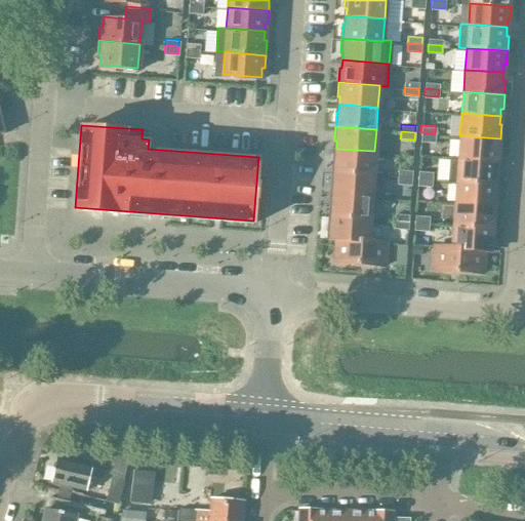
[(435,141),(435,133),(420,132),(420,139),(435,141)]
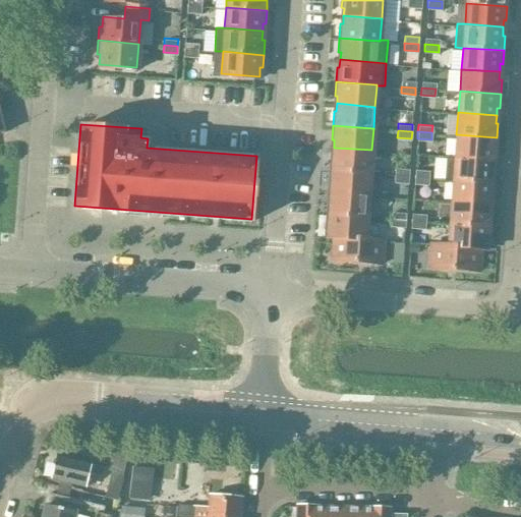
[(496,152),(497,137),(456,134),(455,156),(493,158),(494,152),(496,152)]
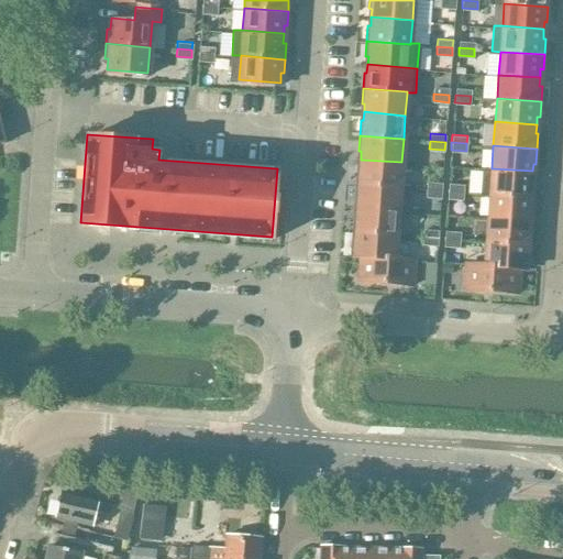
[(399,185),(401,162),(361,160),(360,167),(357,167),(356,182),(399,185)]
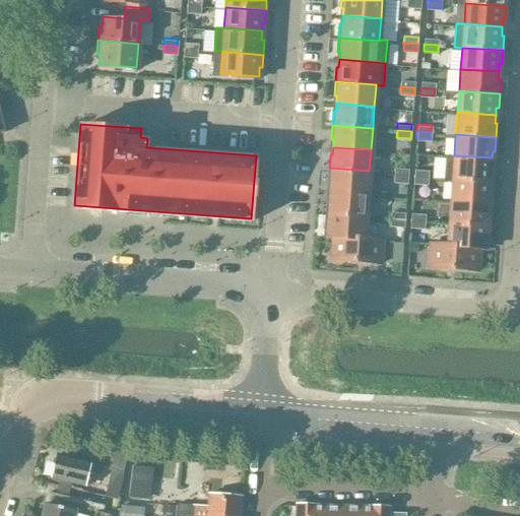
[(493,181),(494,167),(492,167),(492,157),(454,155),(446,154),(444,178),(452,179),(493,181)]
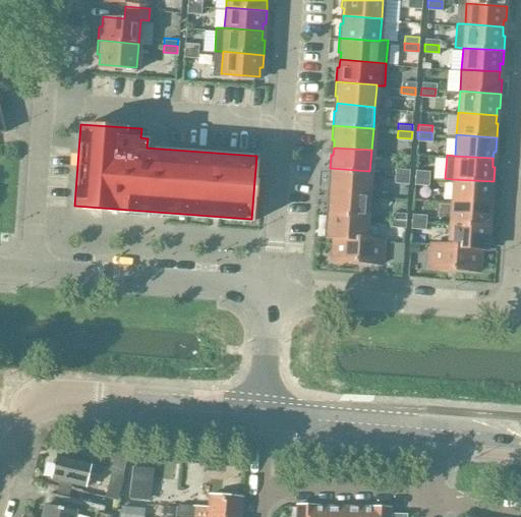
[(409,175),(409,168),(395,167),(395,174),(409,175)]
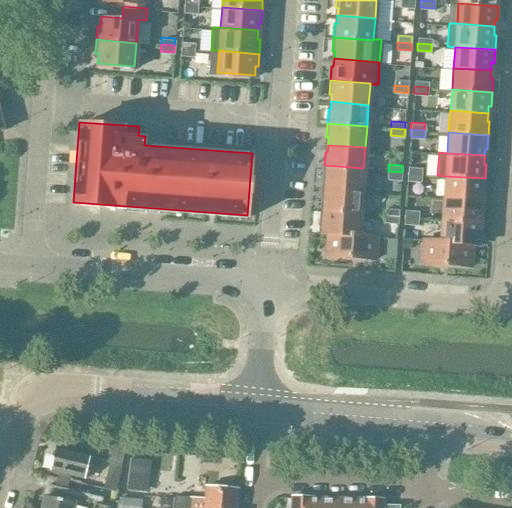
[(370,192),(371,170),(371,169),(363,168),(324,165),(322,180),(325,180),(324,188),(362,191),(370,192)]
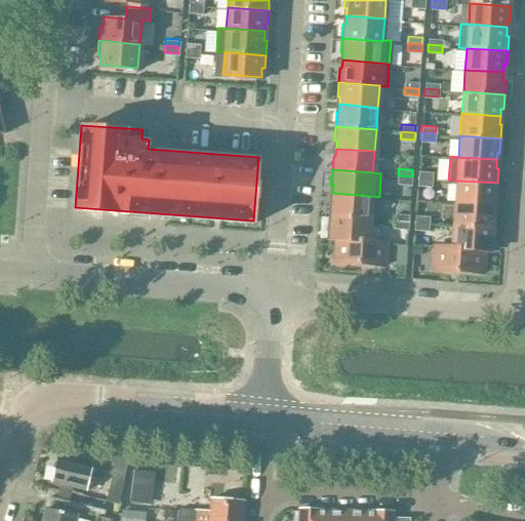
[(432,177),(433,170),(418,169),(417,176),(432,177)]
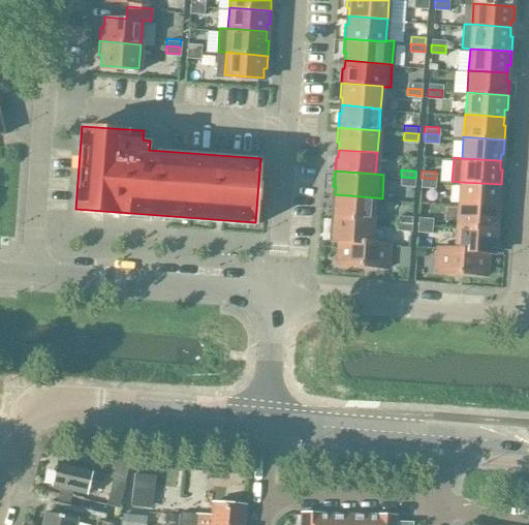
[(414,185),(415,178),(401,177),(400,184),(414,185)]
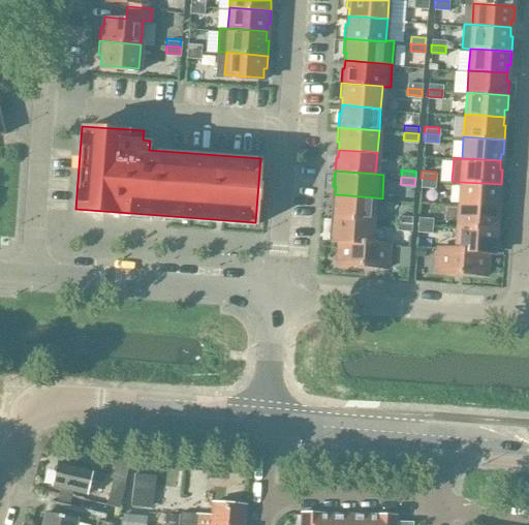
[(435,186),(435,179),(421,178),(421,185),(435,186)]
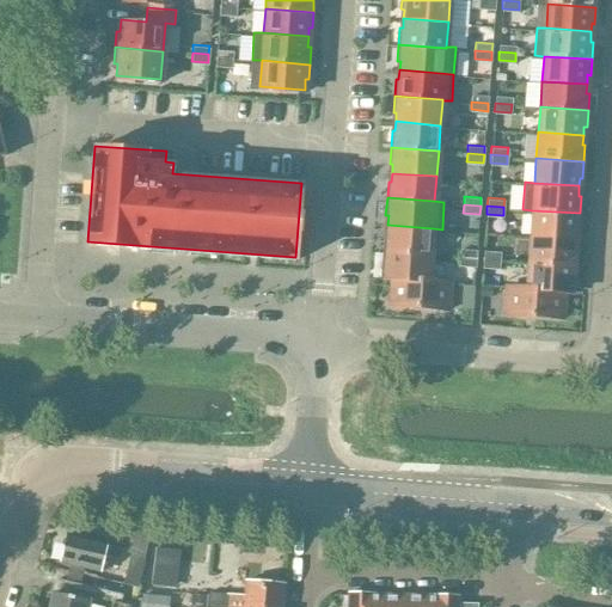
[(579,230),(580,213),(532,210),(531,235),(575,238),(576,230),(579,230)]
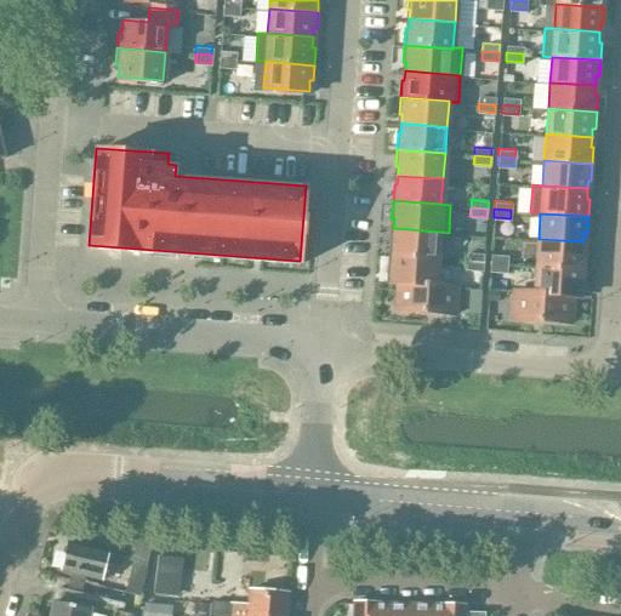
[(437,257),(439,233),(439,232),(393,228),(393,237),(389,237),(388,254),(437,257)]
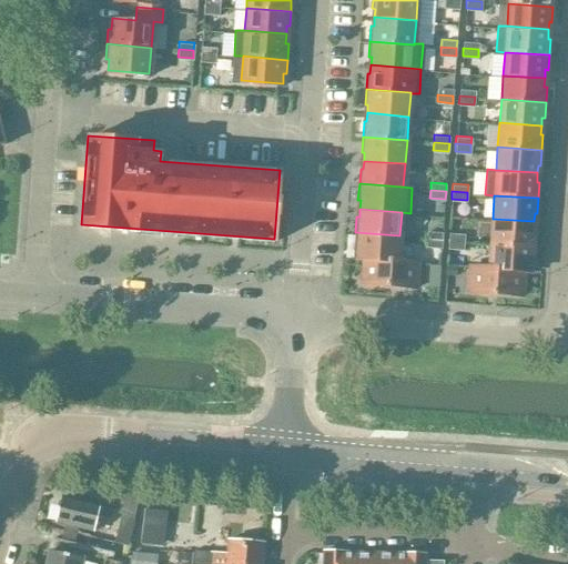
[(535,245),(536,230),(534,230),(534,221),(493,219),(490,242),(535,245)]
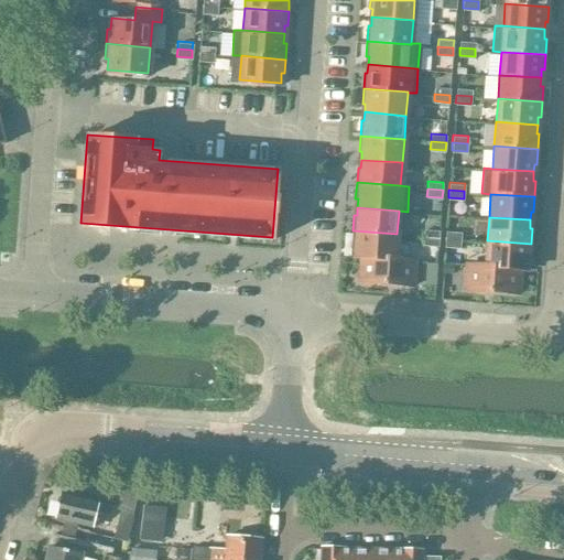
[(461,230),(446,229),(445,237),(461,238),(461,230)]
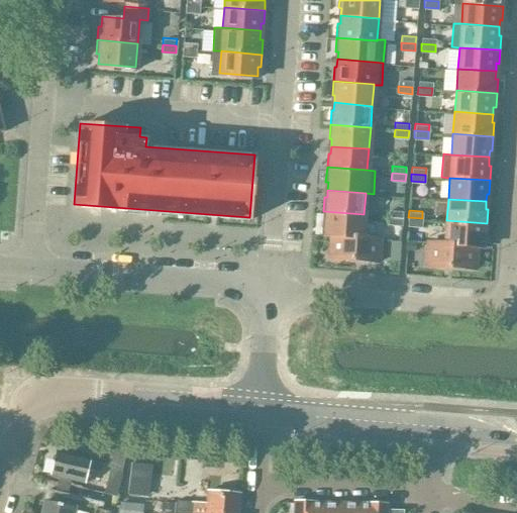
[(362,235),(364,214),(323,211),(322,225),(325,225),(324,234),(330,234),(362,236),(362,235)]
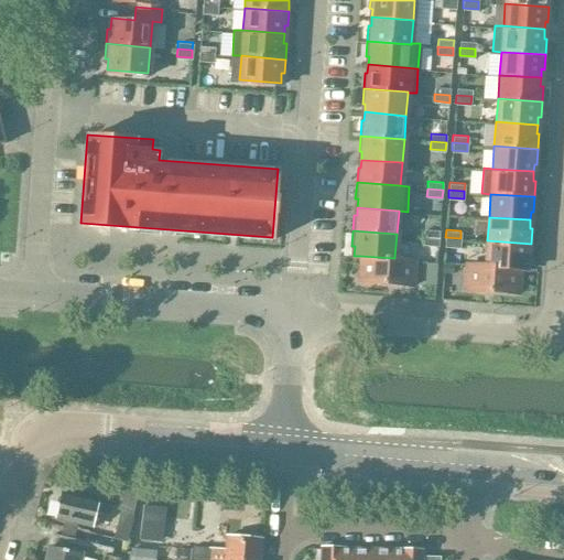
[(459,246),(461,238),(445,237),(444,245),(459,246)]
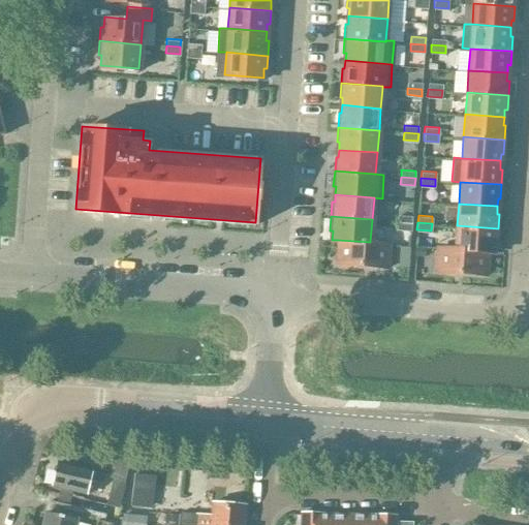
[(497,243),(498,228),(457,225),(455,247),(488,249),(488,251),(494,251),(495,243),(497,243)]
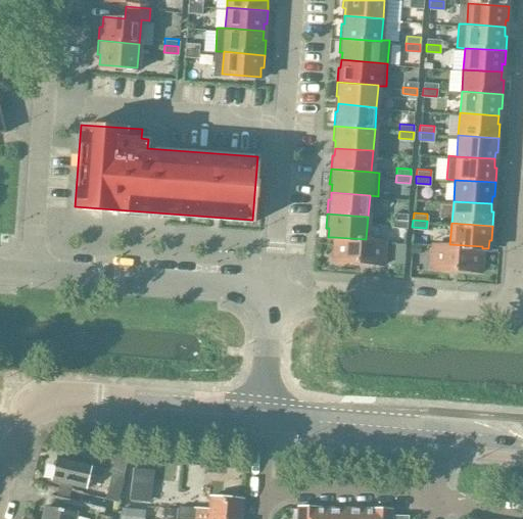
[(383,263),(384,239),(366,238),(366,239),(334,237),(332,258),(352,261),(355,262),(355,258),(365,260),(364,262),(383,263)]
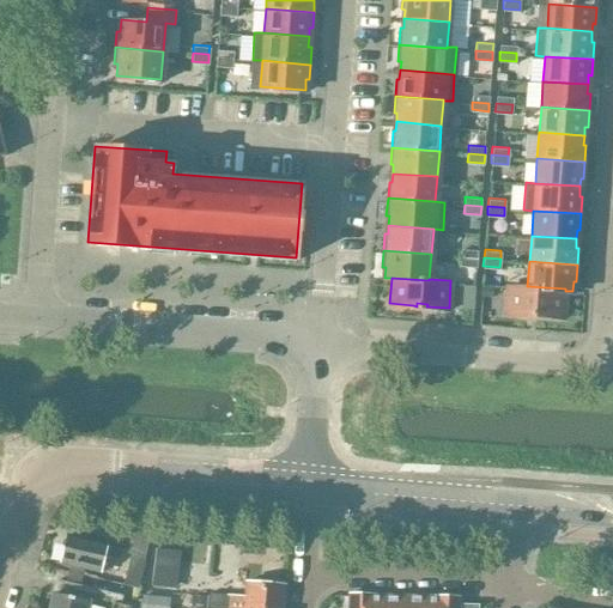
[(474,284),(465,284),(463,293),(473,293),(474,284)]
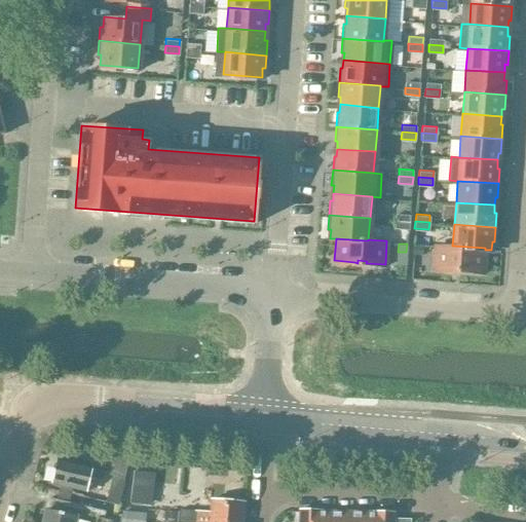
[(484,271),(485,250),(485,248),(452,246),(435,245),(433,268),(451,269),(451,267),(460,267),(459,270),(463,270),(484,271)]
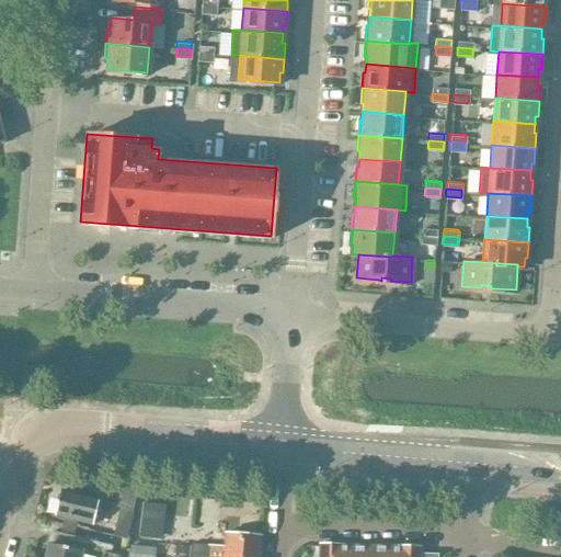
[(126,536),(133,509),(132,509),(137,479),(122,476),(116,502),(121,502),(121,506),(119,506),(113,533),(126,536)]
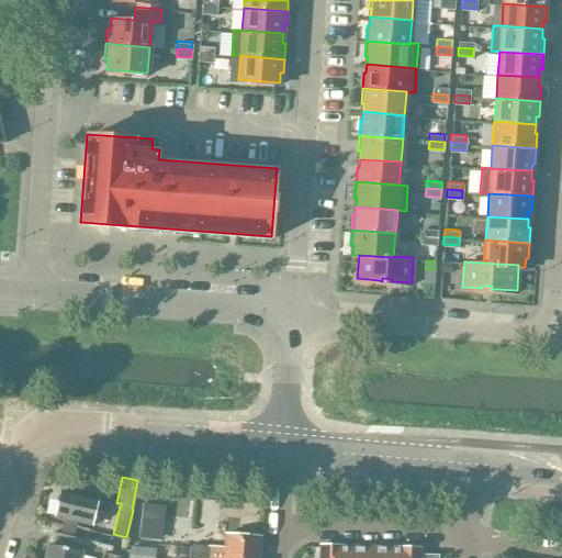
[(111,501),(62,489),(55,514),(91,523),(94,508),(109,511),(111,501)]
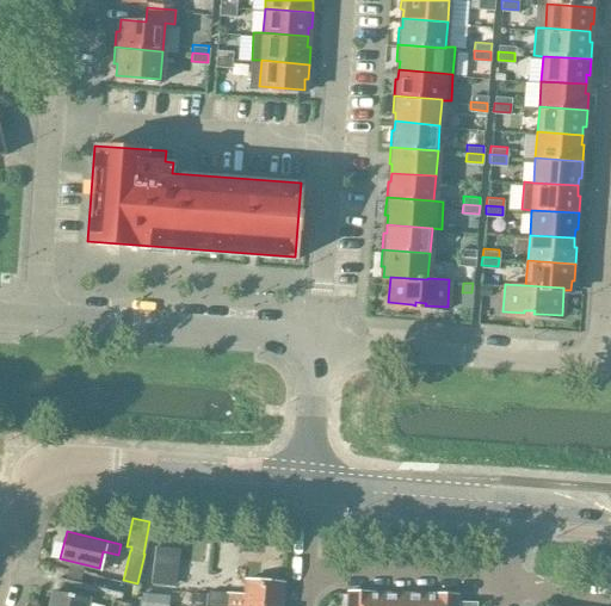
[(152,579),(177,582),(181,544),(156,542),(152,579)]
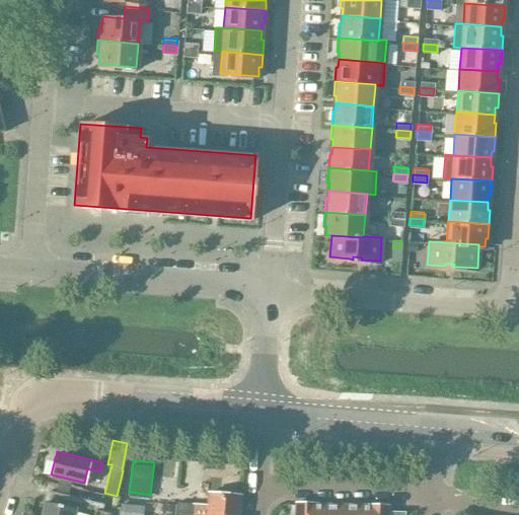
[(41,514),(112,514),(114,511),(102,508),(103,502),(49,489),(46,501),(45,501),(41,514)]
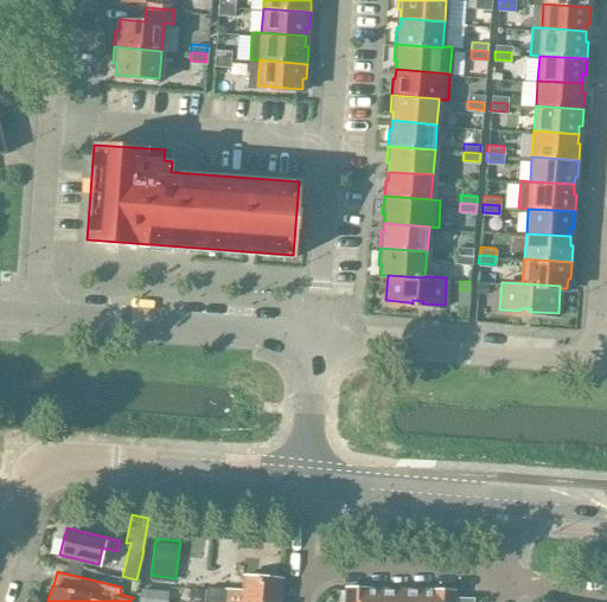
[(281,577),(243,574),(242,588),(206,584),(205,588),(205,594),(280,600),(281,577)]
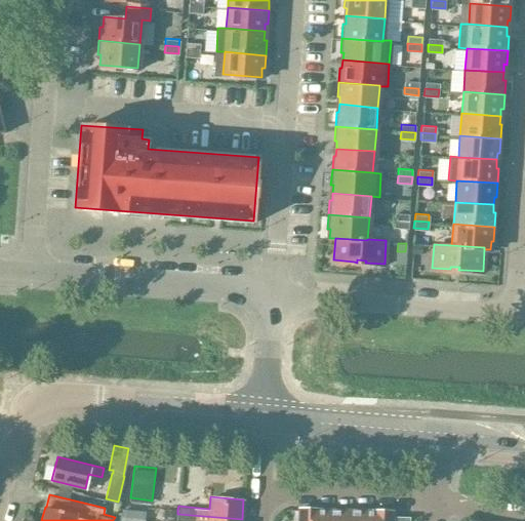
[(323,520),(324,508),(297,507),(297,520),(323,520)]
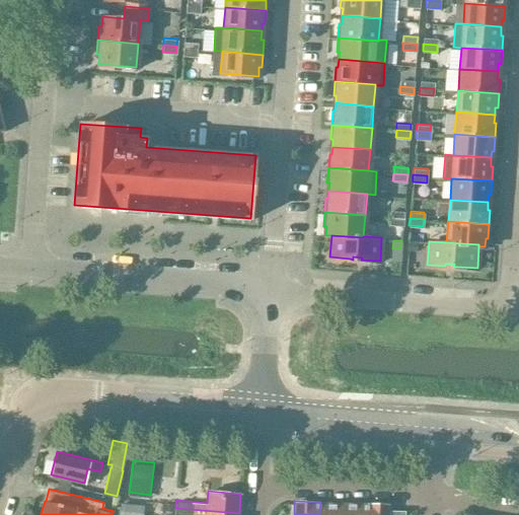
[(162,502),(161,514),(171,514),(174,514),(175,508),(175,503),(162,502)]
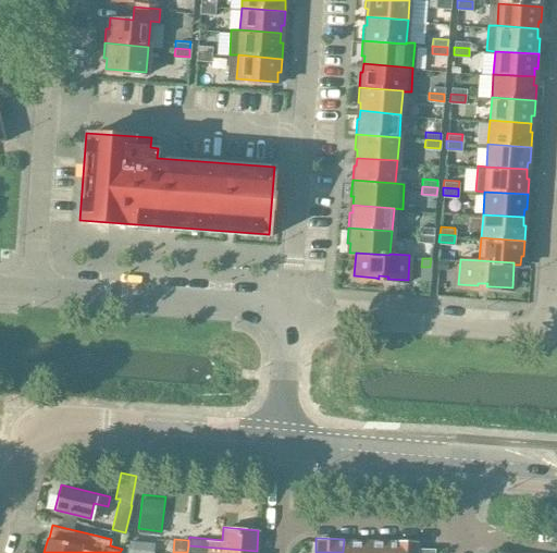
[(366,552),(367,539),(344,539),(343,552),(366,552)]
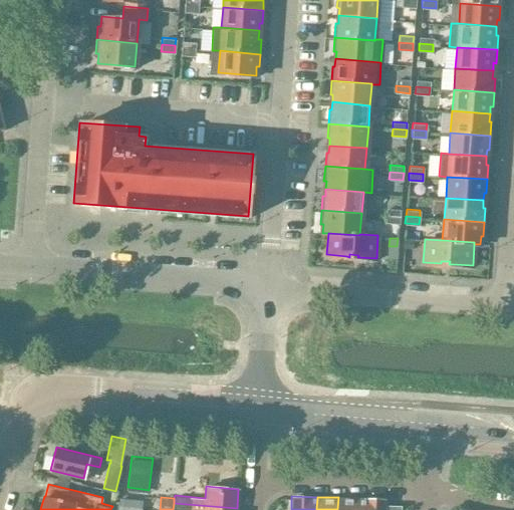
[(357,509),(358,498),(338,497),(337,509),(357,509)]
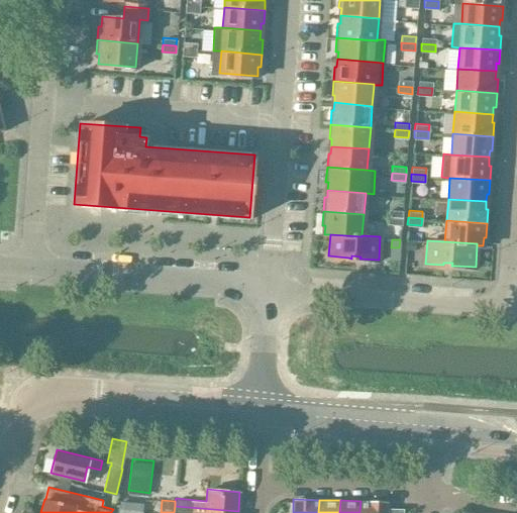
[(121,501),(119,512),(137,512),(138,503),(121,501)]
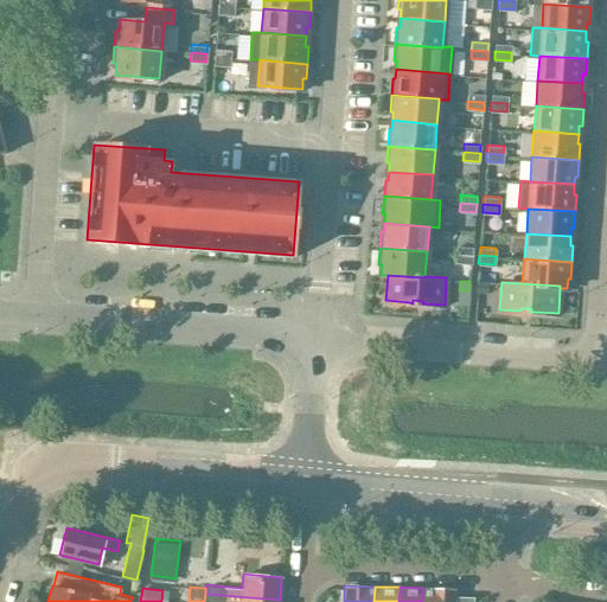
[(453,601),(454,589),(423,588),(422,601),(453,601)]
